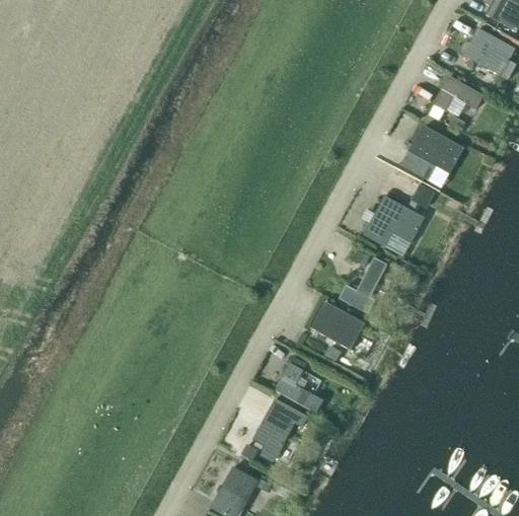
[(493,0),(486,14),(517,31),(518,26),(518,0),(493,0)]
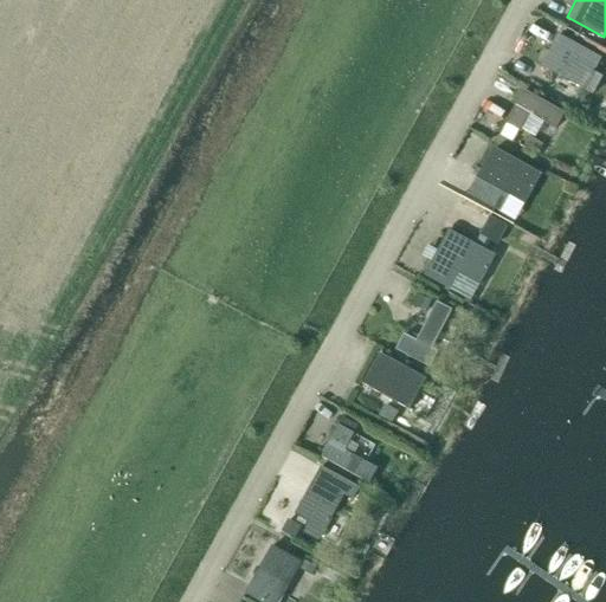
[(559,32),(542,65),(579,84),(585,88),(601,56),(595,52),(559,32)]
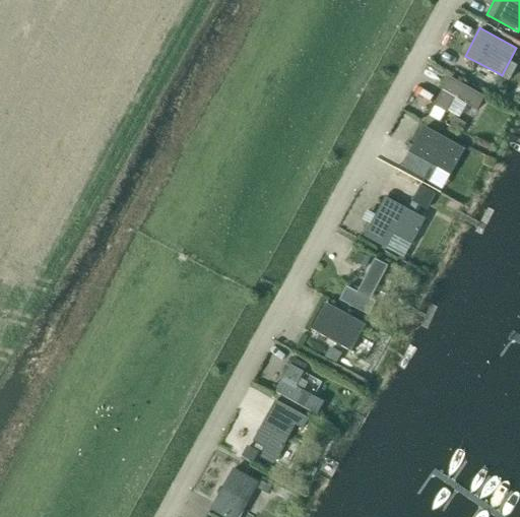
[(484,95),(451,76),(430,114),(440,119),(445,110),(447,112),(456,97),(477,108),(484,95)]
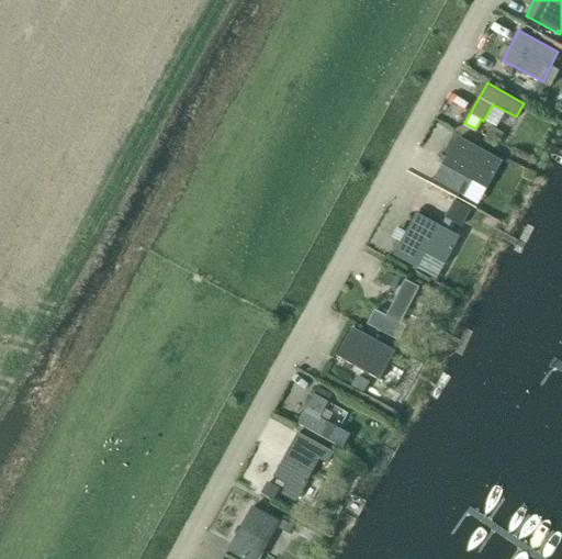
[(502,132),(491,125),(486,133),(498,140),(502,132)]
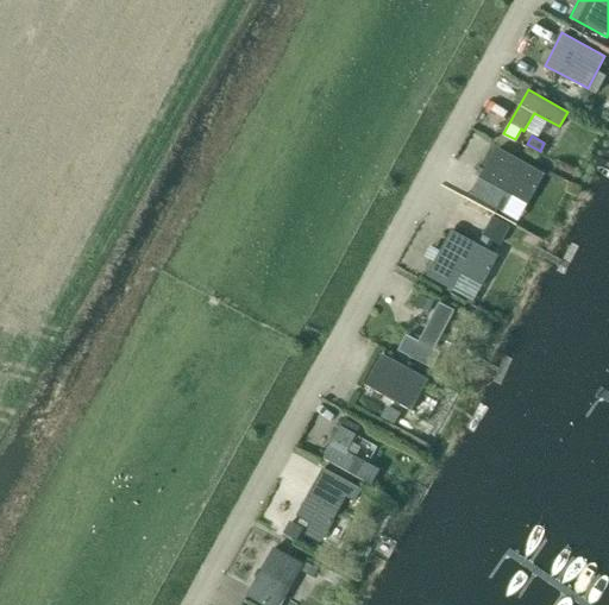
[(470,193),(502,210),(512,195),(527,203),(545,174),(496,146),(470,193)]
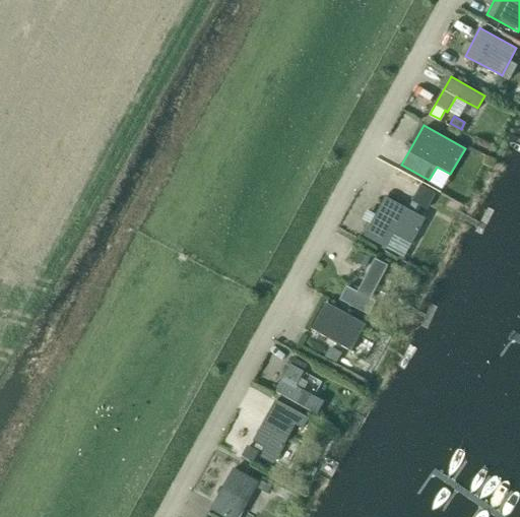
[(419,185),(411,199),(420,203),(425,205),(432,191),(419,185)]
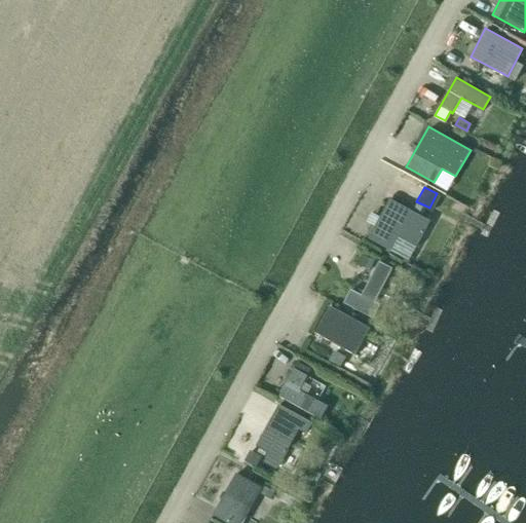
[(389,198),(368,238),(390,250),(398,236),(416,247),(430,220),(420,215),(412,210),(389,198)]
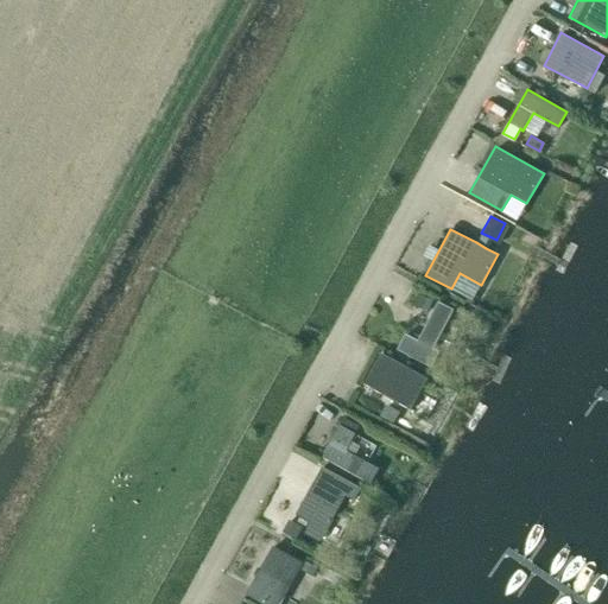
[(481,233),(476,242),(486,248),(489,239),(492,237),(481,233)]
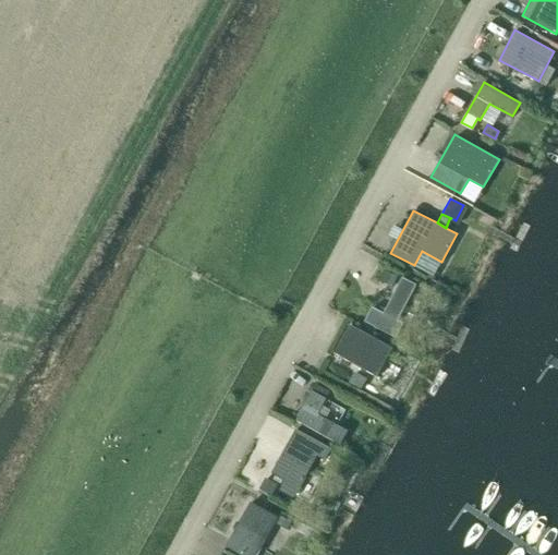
[(390,286),(396,275),(384,268),(378,279),(390,286)]
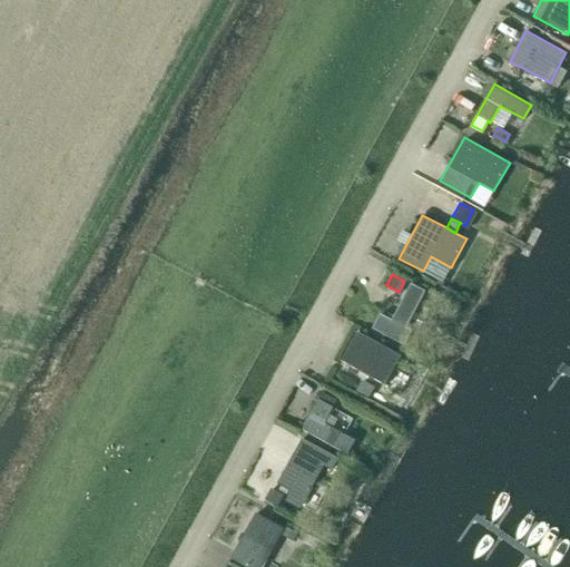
[(372,328),(404,344),(412,329),(406,326),(424,290),(410,283),(392,319),(380,312),(372,328)]
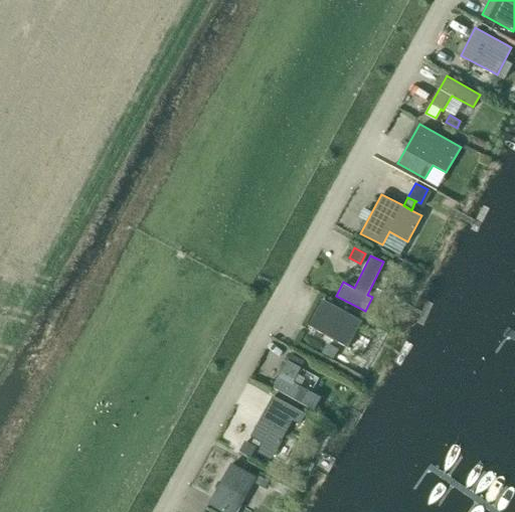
[(308,325),(348,347),(362,321),(322,299),(308,325)]
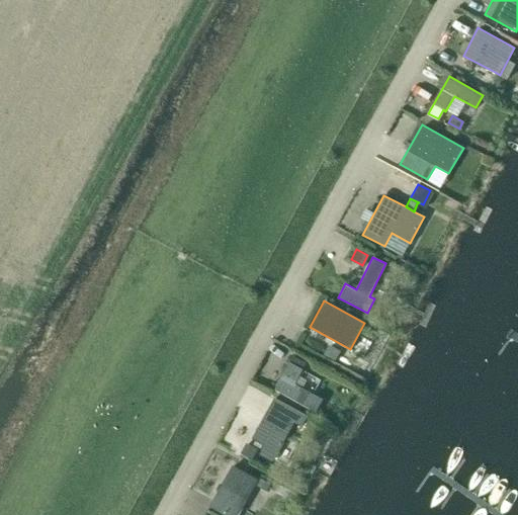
[(328,344),(323,354),(335,360),(340,350),(328,344)]
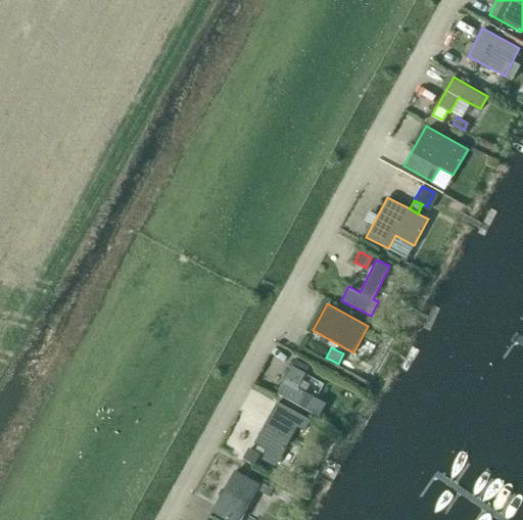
[(304,372),(308,365),(295,359),(277,394),(320,417),(327,403),(297,387),(305,372),(304,372)]
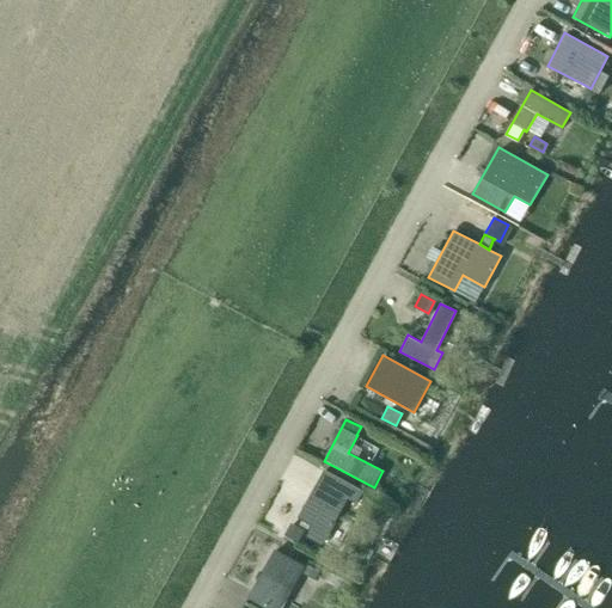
[(307,534),(322,542),(347,497),(355,502),(361,491),(323,470),(298,516),(312,524),(307,534)]
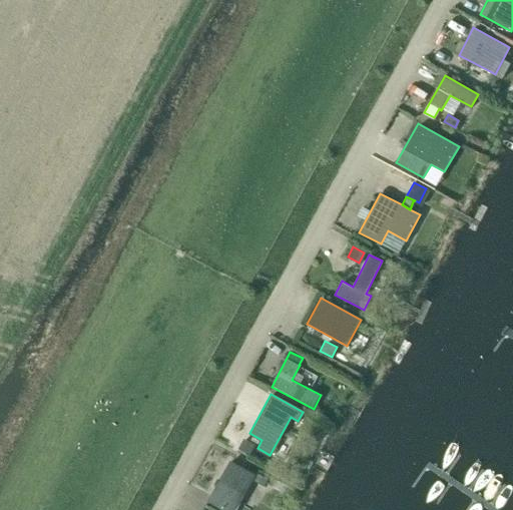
[(239,448),(249,454),(253,447),(242,441),(239,448)]
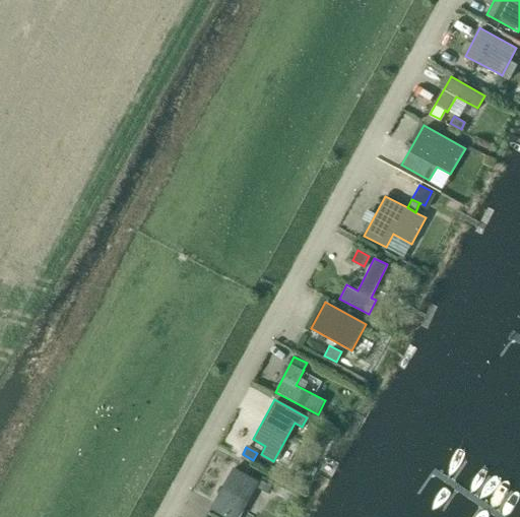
[(255,479),(233,467),(209,508),(225,516),(239,516),(256,487),(267,493),(271,486),(257,477),(255,479)]
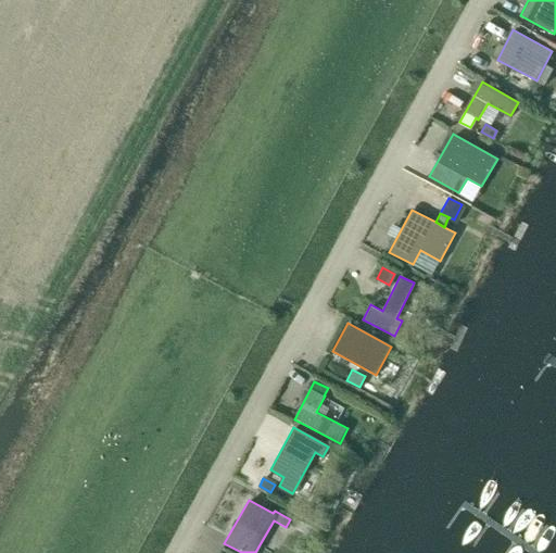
All buildings are outlined.
